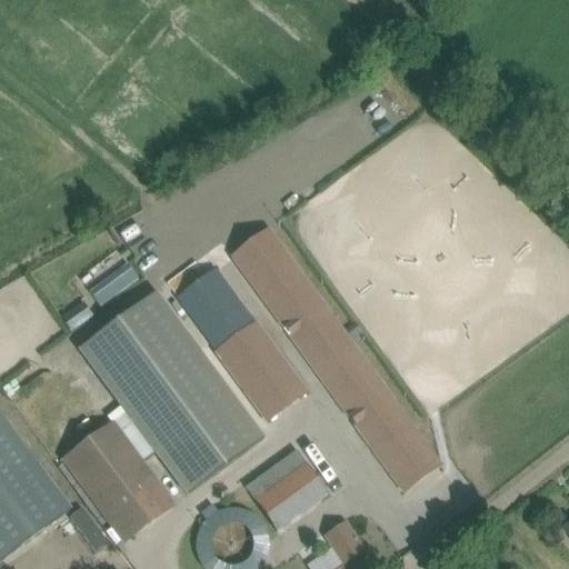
[(405,491),(439,466),(426,448),(270,232),(233,259),(405,491)]
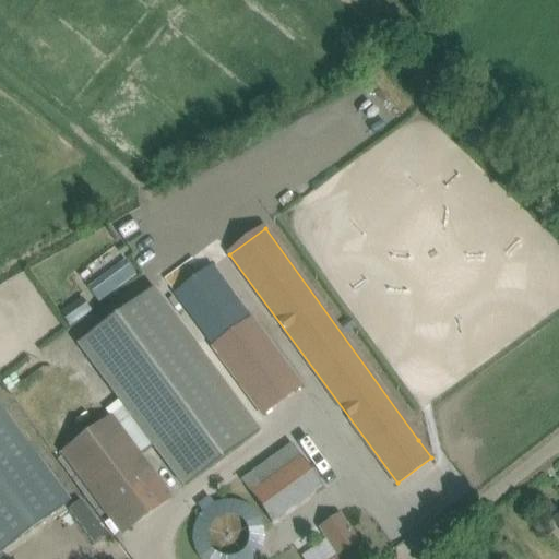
[(126,261),(88,288),(98,302),(137,275),(126,261)]
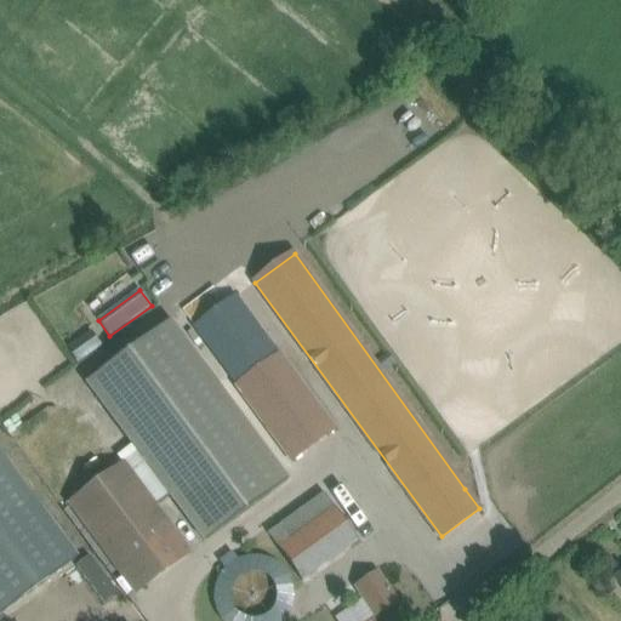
[(203,542),(289,479),(171,319),(85,382),(203,542)]
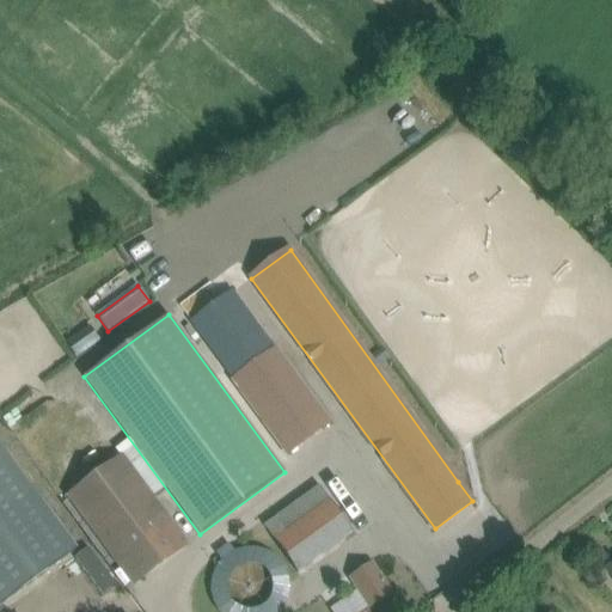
[(77,337),(68,344),(75,355),(85,348),(77,337)]
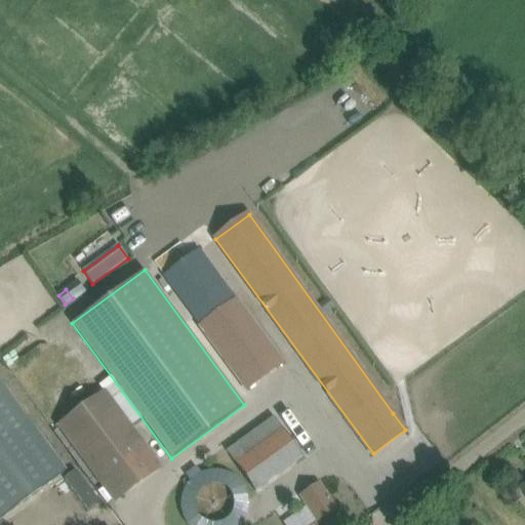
[(201,327),(246,389),(282,362),(237,300),(201,327)]
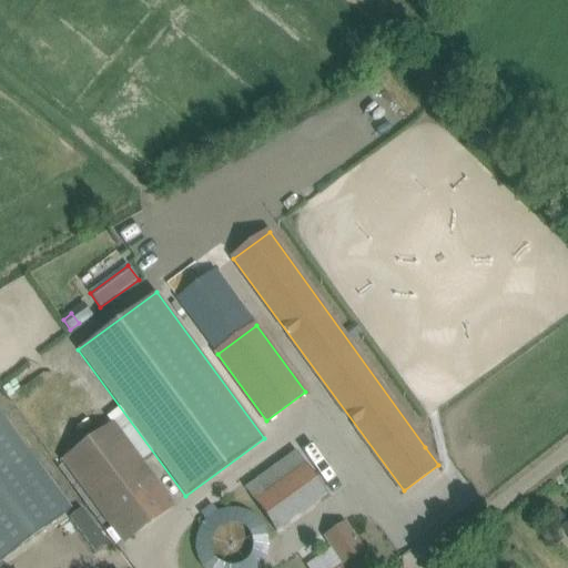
[(0,413),(0,561),(71,510),(0,413)]
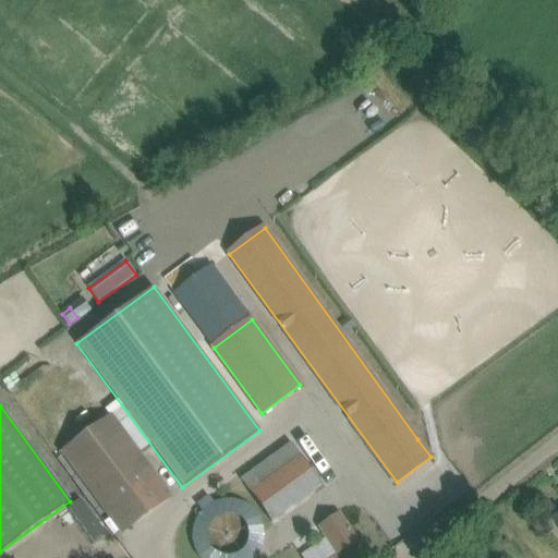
[(112,419),(69,450),(116,513),(132,501),(143,518),(171,497),(112,419)]
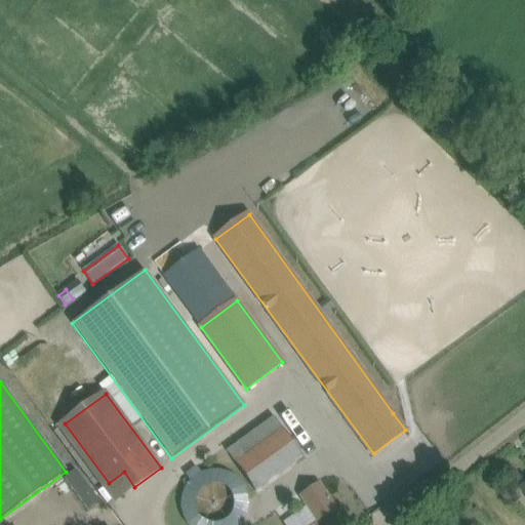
[(275,419),(229,452),(255,490),(303,457),(275,419)]
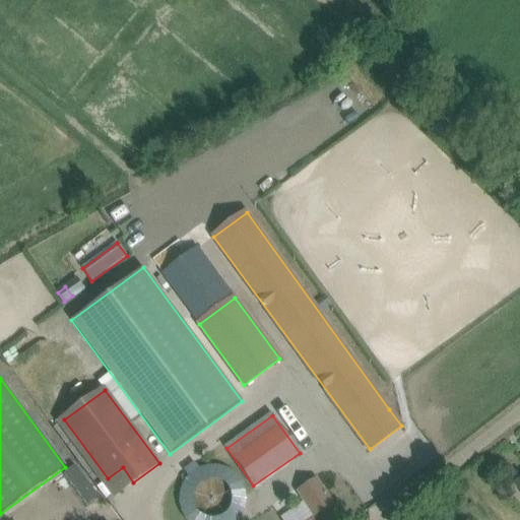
[(99,498),(75,466),(64,475),(87,506),(99,498)]
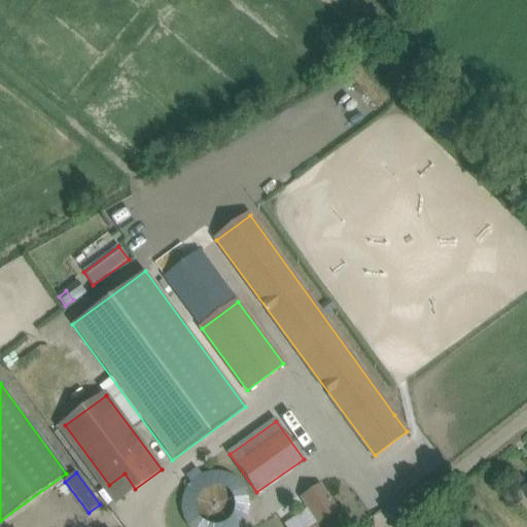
[(337,511),(320,486),(303,498),(319,523),(337,511)]
